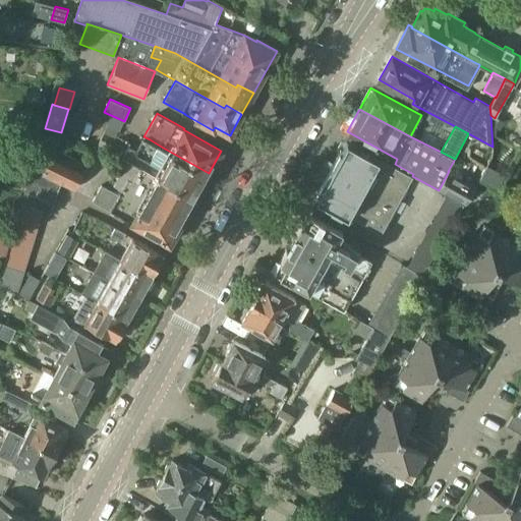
[(129,159),(193,194),(196,189),(198,190),(209,173),(163,148),(150,139),(143,136),(136,150),(128,146),(122,156),(129,159)]
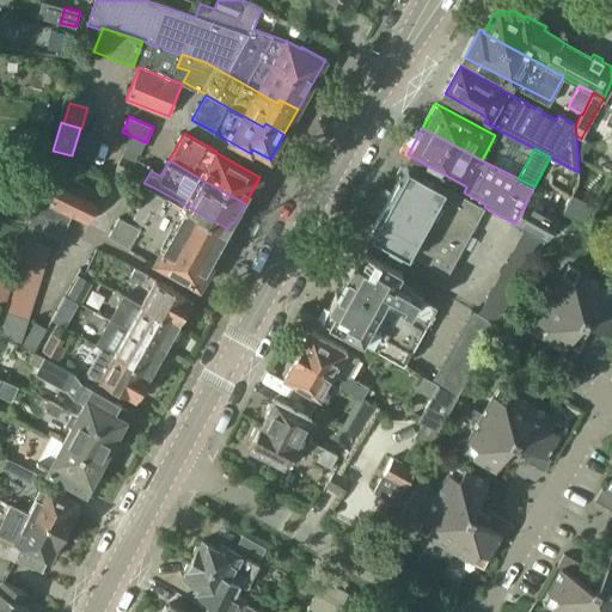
[(485,204),(464,193),(463,195),(445,185),(446,183),(429,173),(408,160),(367,233),(407,256),(408,252),(447,274),(484,207),(485,204)]
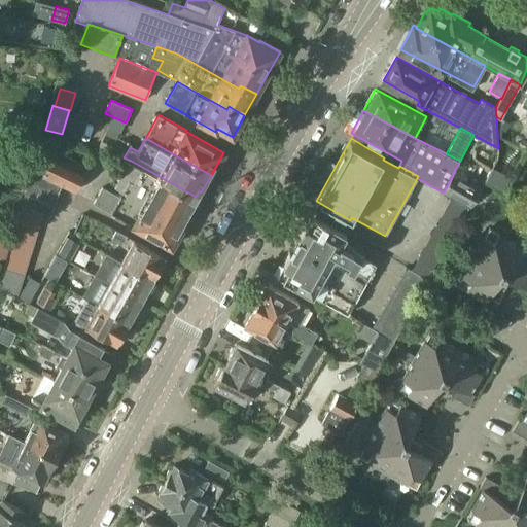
[(62,185),(75,192),(85,170),(38,149),(25,196),(55,204),(59,191),(62,185)]
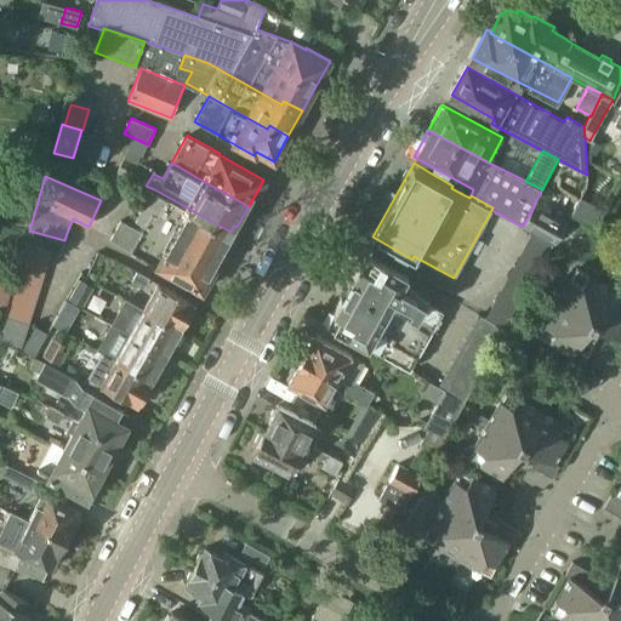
[(136,221),(144,226),(147,222),(218,261),(229,240),(227,239),(231,232),(154,189),(136,221)]
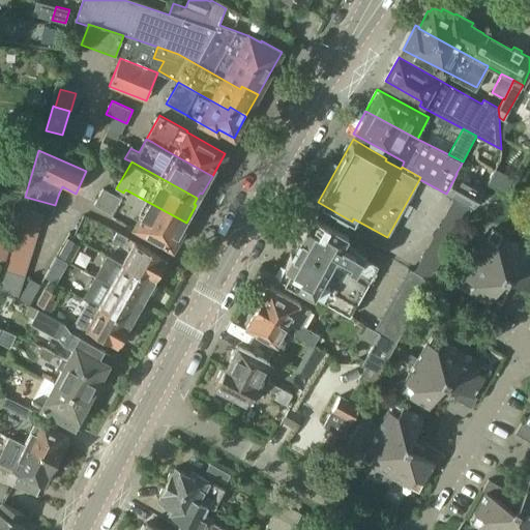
[(0,171),(0,187),(23,192),(25,175),(0,171)]
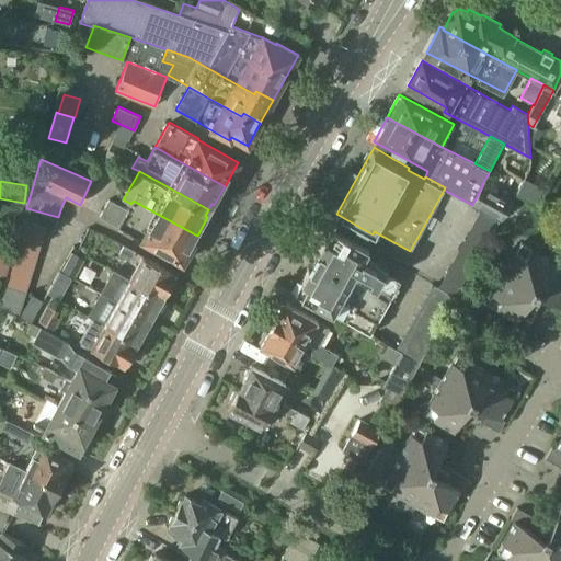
[(483,184),(472,205),(480,209),(499,220),(512,199),(483,184)]
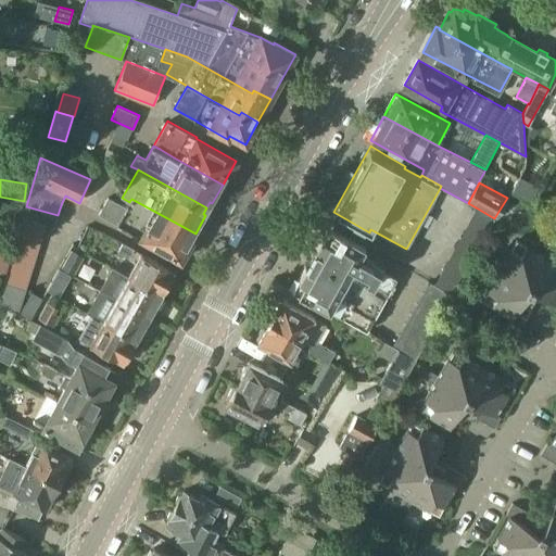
[(180,261),(196,234),(131,199),(129,202),(126,207),(109,198),(99,215),(138,236),(138,237),(180,261)]
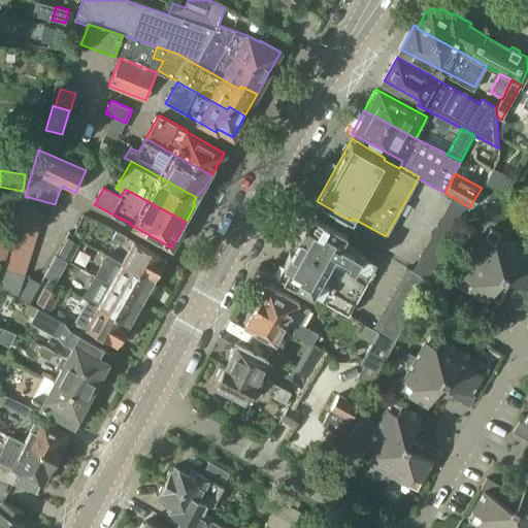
[(55,204),(25,196),(22,206),(13,231),(4,261),(0,275),(0,289),(18,298),(44,213),(51,216),(55,204)]
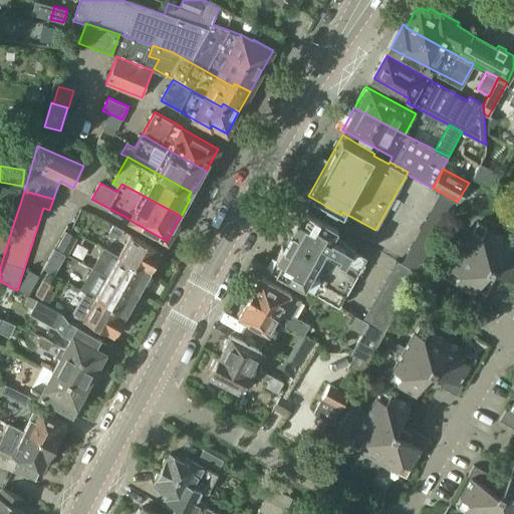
[(457,202),(440,192),(401,262),(419,272),(457,202)]
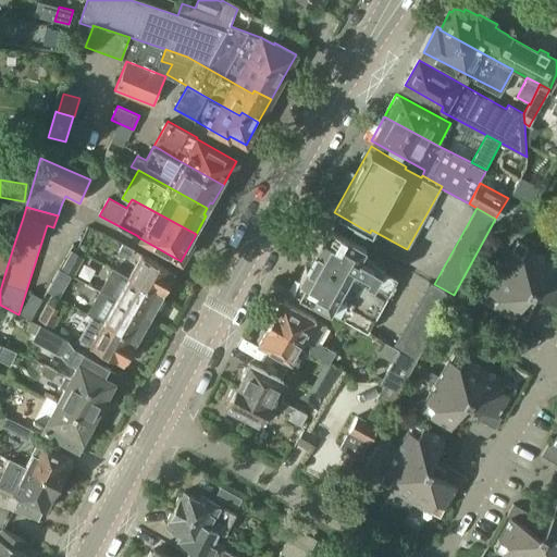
[(396,279),(359,257),(366,246),(327,225),(292,289),(367,331),(396,279)]
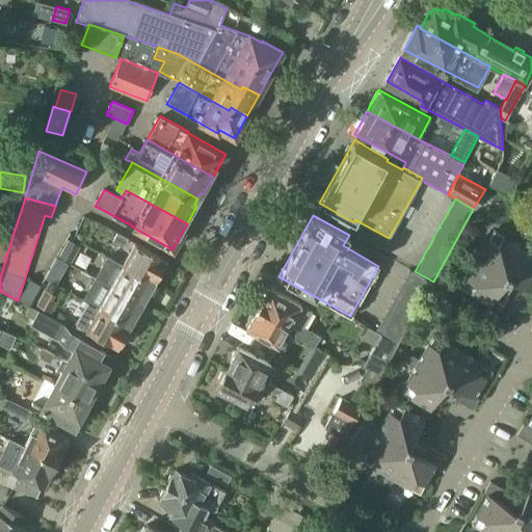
[(531,249),(528,247),(531,239),(531,227),(529,225),(520,242),(495,229),(480,254),(472,248),(468,256),(476,261),(462,286),(490,302),(488,307),(498,312),(508,294),(506,292),(514,278),(531,288),(531,249)]
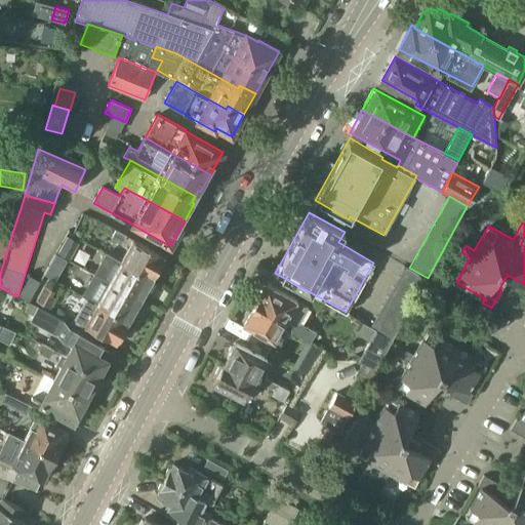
[(0,228),(0,258),(4,259),(13,230),(0,228)]
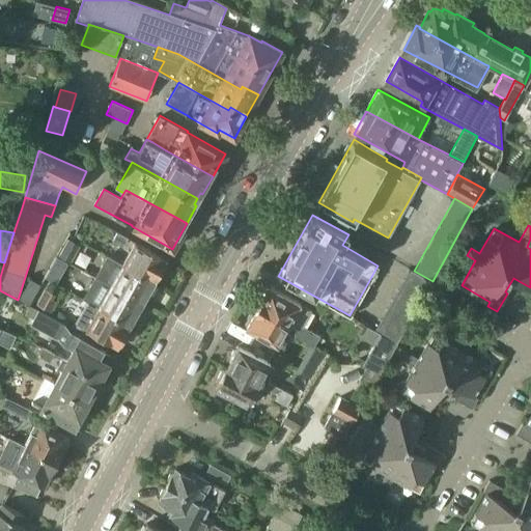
[(128,238),(117,231),(112,241),(122,246),(128,238)]
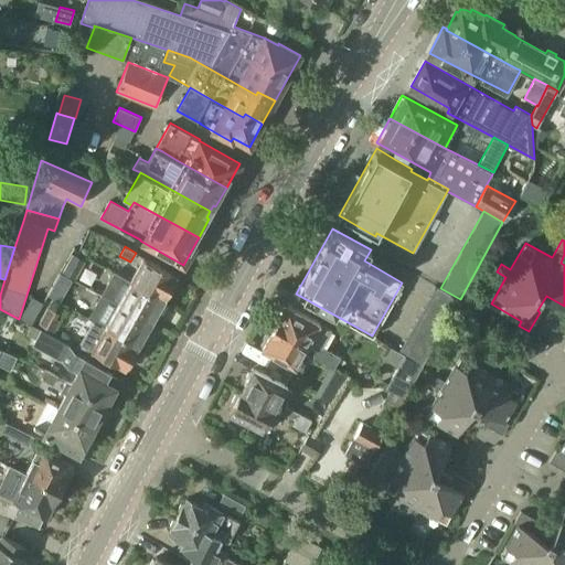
[(130,280),(164,299),(177,276),(170,272),(150,260),(144,257),(130,280)]
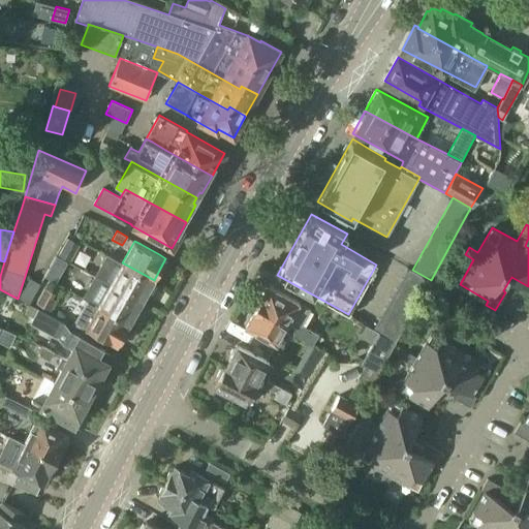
[(65,242),(58,254),(70,261),(78,249),(65,242)]
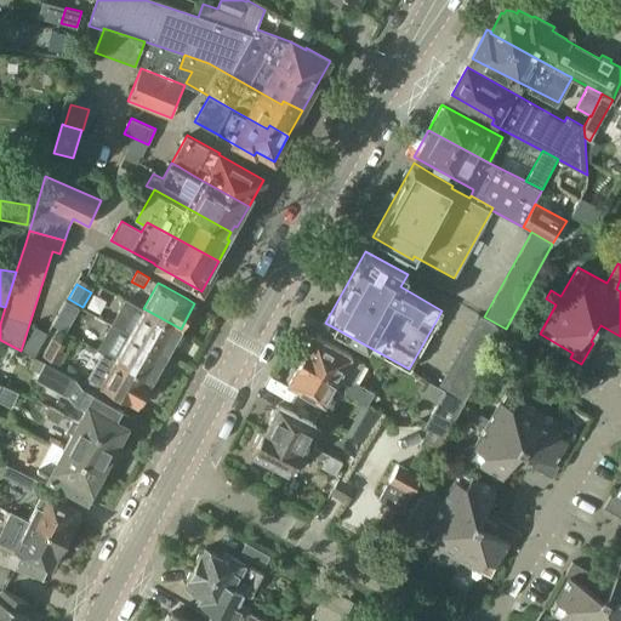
[(73,315),(78,307),(66,300),(61,309),(73,315)]
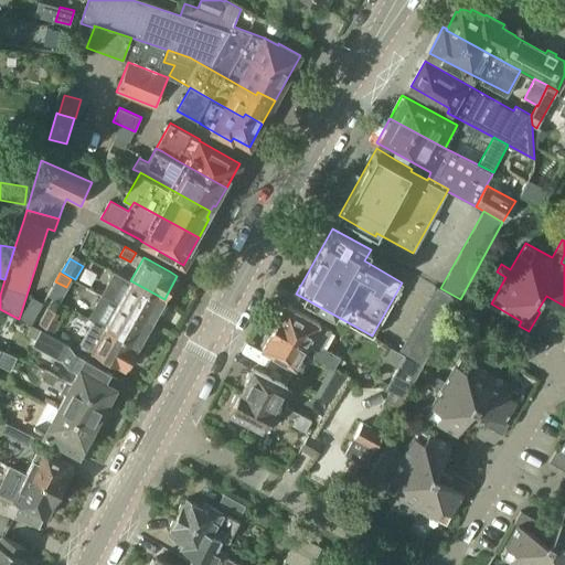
[(151,322),(164,299),(130,280),(117,304),(151,322)]
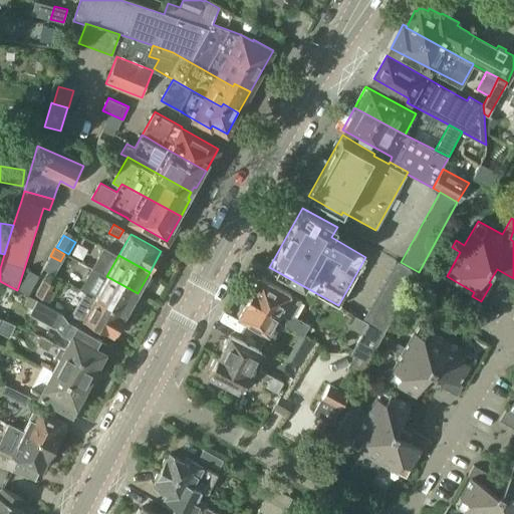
[(396,261),(362,319),(384,331),(418,273),(396,261)]
